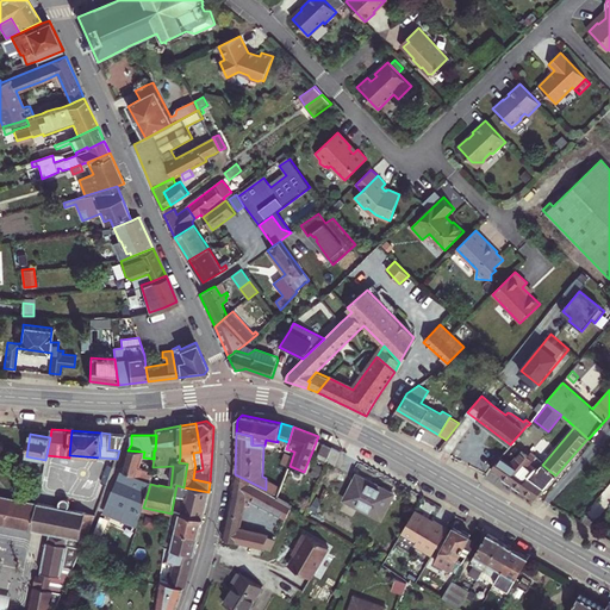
[(325,462),(332,448),(324,444),(317,460),(325,465),(325,462)]
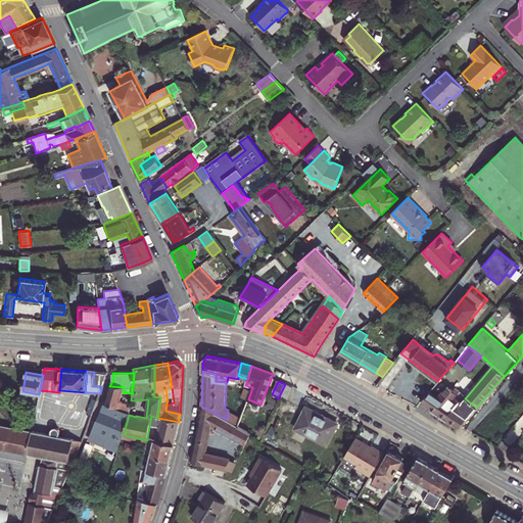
[(292,387),(285,384),(279,396),(287,400),(292,387)]
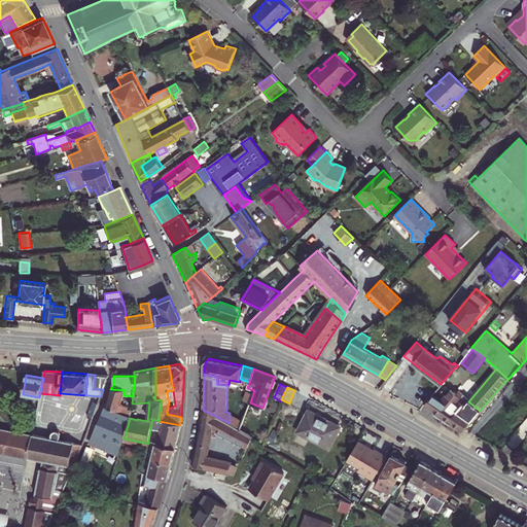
[(124,395),(125,390),(110,389),(105,407),(130,416),(132,411),(127,409),(128,407),(120,403),(123,398),(124,395)]
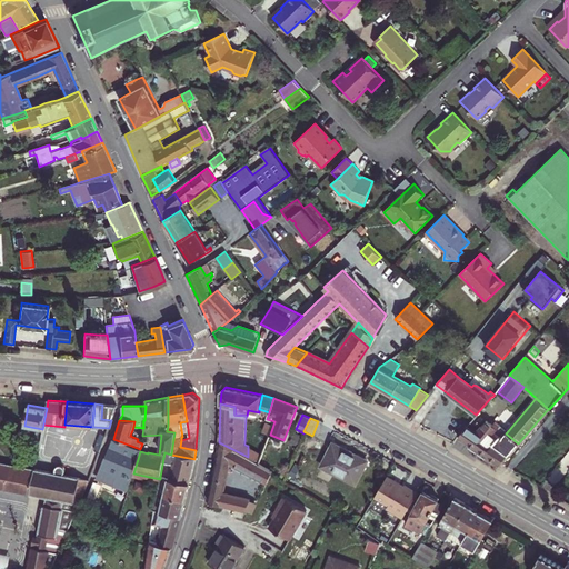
[(458,438),(499,466),(500,465),(508,455),(508,456),(518,443),(506,433),(507,432),(500,426),(495,422),(492,426),(487,421),(476,432),(468,426),(467,426),(458,438)]
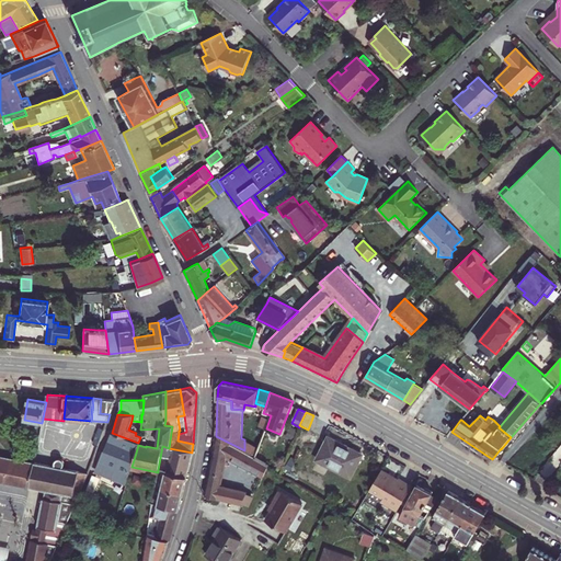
[(99,446),(104,430),(100,428),(93,444),(99,446)]
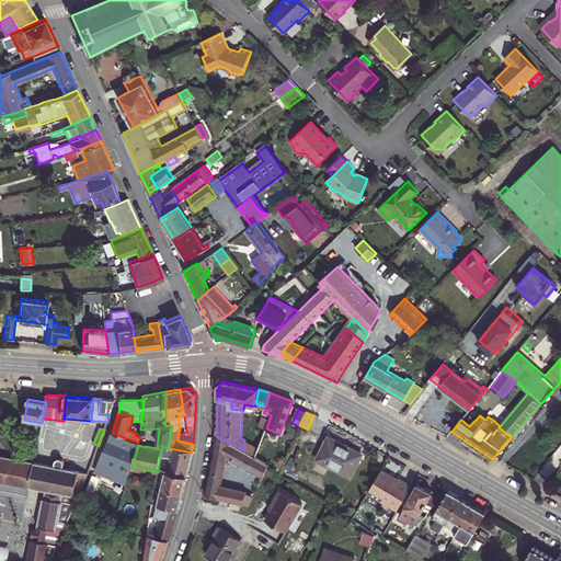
[(96,468),(112,433),(109,432),(93,467),(96,468)]
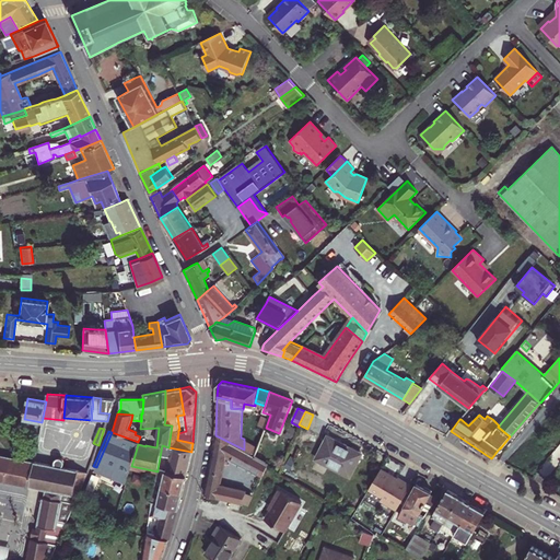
[(138,442),(112,432),(96,467),(100,473),(126,483),(131,466),(136,452),(138,444),(138,443),(138,442)]
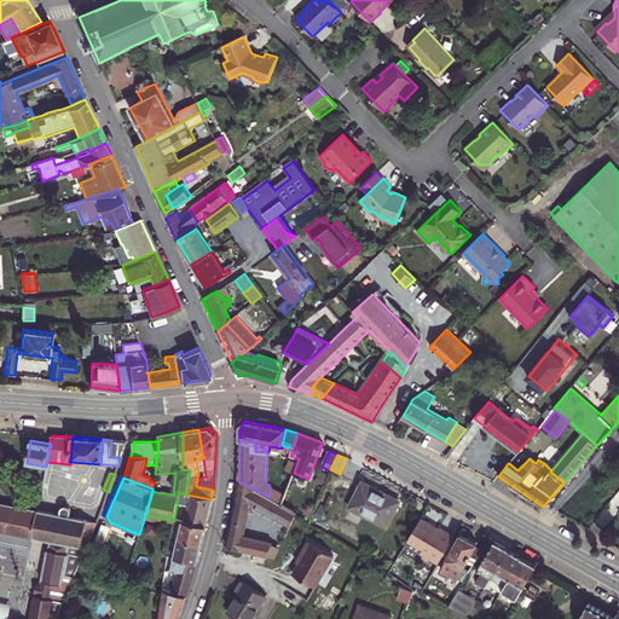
[(270,497),(238,481),(236,499),(230,531),(244,534),(249,513),(259,515),(261,509),(290,526),(295,515),(296,513),(282,504),(270,497)]
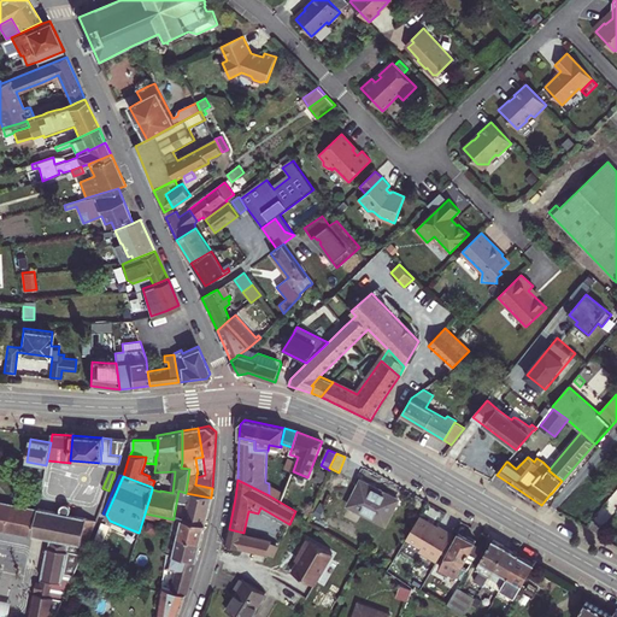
[(348,506),(386,526),(398,501),(387,497),(388,494),(362,481),(348,506)]
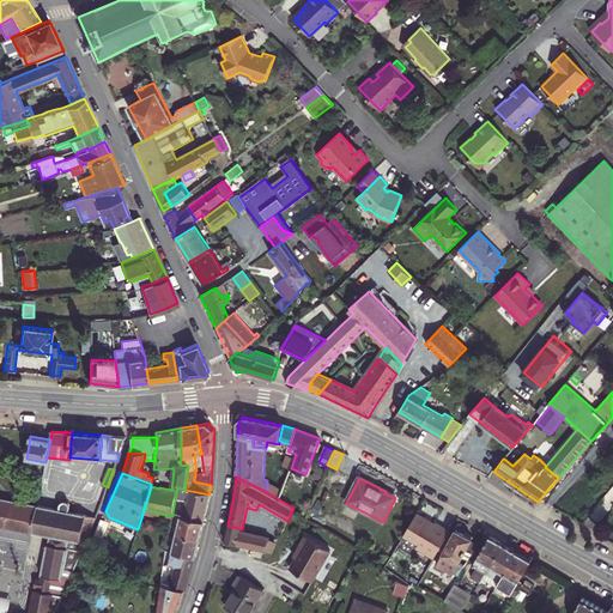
[(279,499),(283,490),(267,480),(267,492),(279,499)]
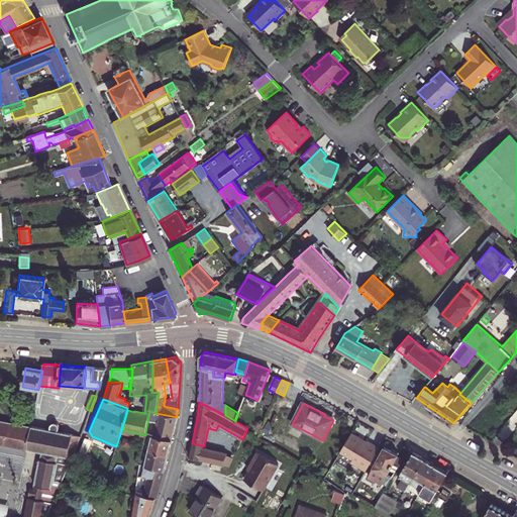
[(156,413),(149,411),(145,433),(172,439),(177,417),(156,413)]
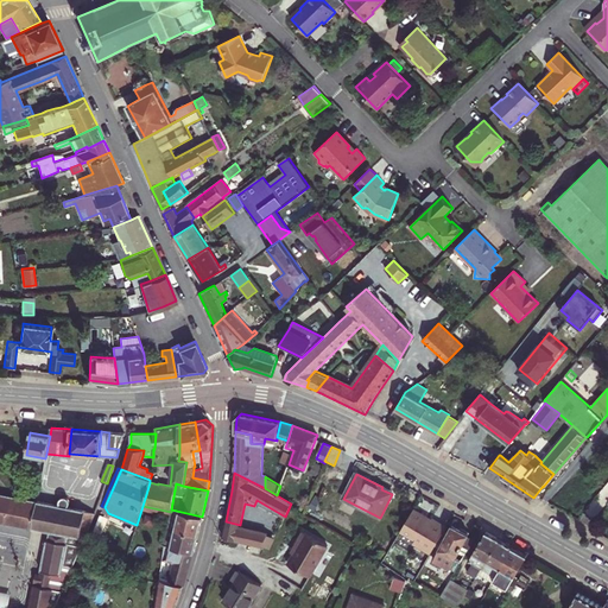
[(0,523),(32,529),(50,532),(49,540),(46,540),(40,575),(39,583),(38,587),(35,586),(29,607),(55,607),(56,605),(62,591),(73,567),(76,558),(84,540),(95,513),(86,512),(86,511),(68,507),(69,502),(69,501),(69,500),(68,499),(68,498),(67,498),(65,498),(64,498),(63,498),(62,498),(62,499),(61,500),(61,501),(59,506),(38,502),(0,494),(0,523)]
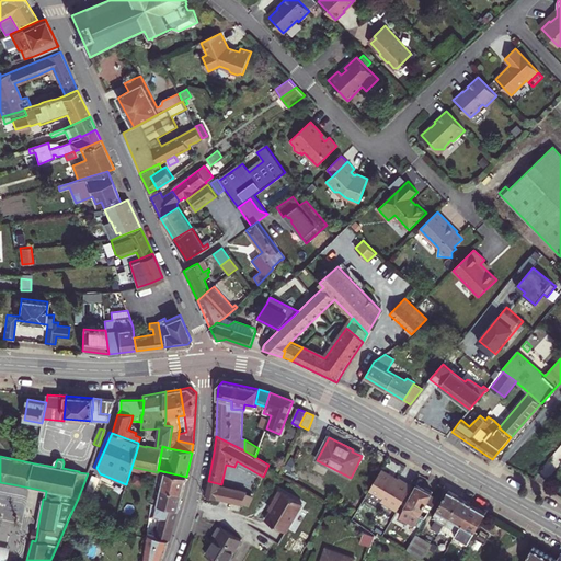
[(382,469),(369,491),(384,499),(381,502),(398,511),(412,485),(399,478),(399,479),(382,469)]
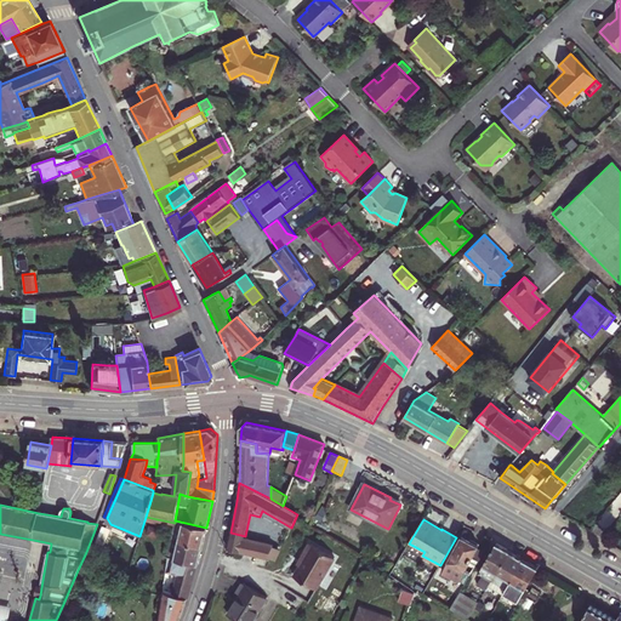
[(206,528),(175,520),(175,523),(170,539),(201,546),(206,528)]
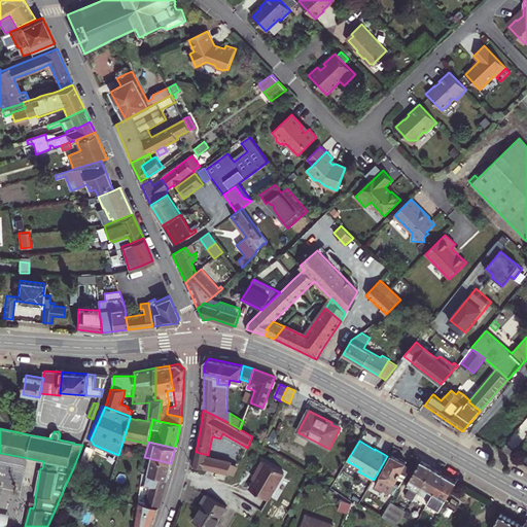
[(232,461),(208,455),(196,452),(192,463),(206,467),(215,469),(226,473),(232,461)]
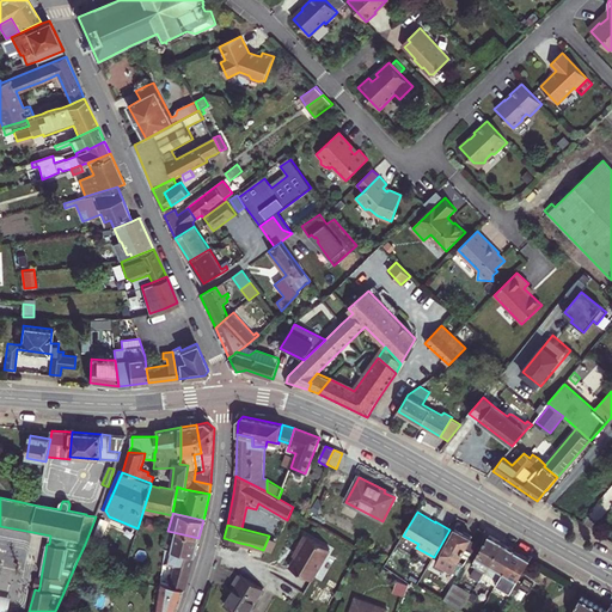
[(471,540),(472,538),(456,528),(436,563),(453,573),(459,562),(460,562),(463,556),(471,540)]
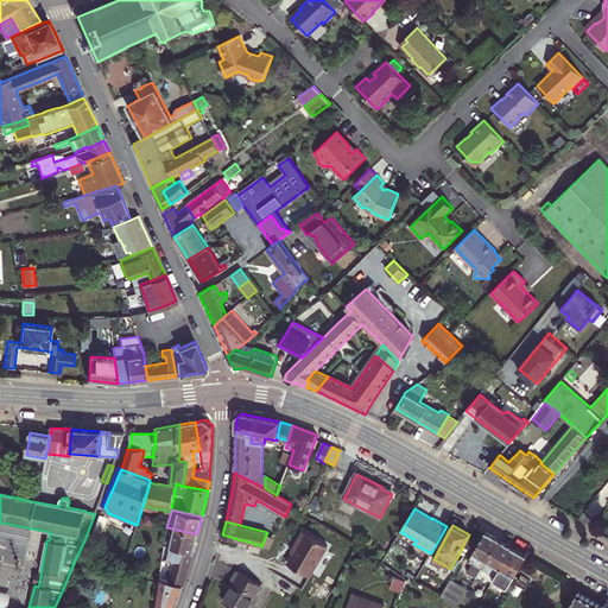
[(197,534),(166,527),(162,545),(164,545),(192,552),(197,534)]
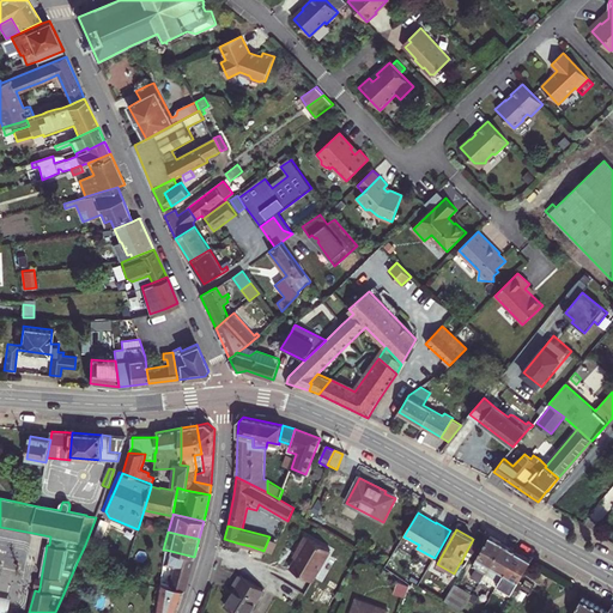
[(271,552),(277,540),(269,536),(263,551),(271,552)]
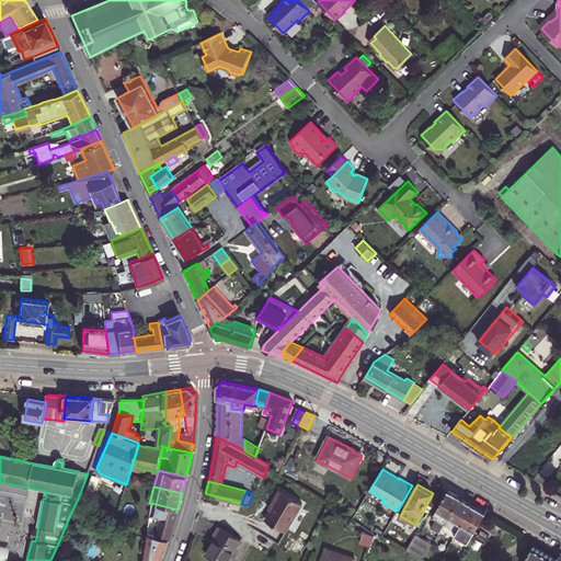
[(266,521),(286,533),(302,504),(281,491),(274,502),(276,503),(266,521)]
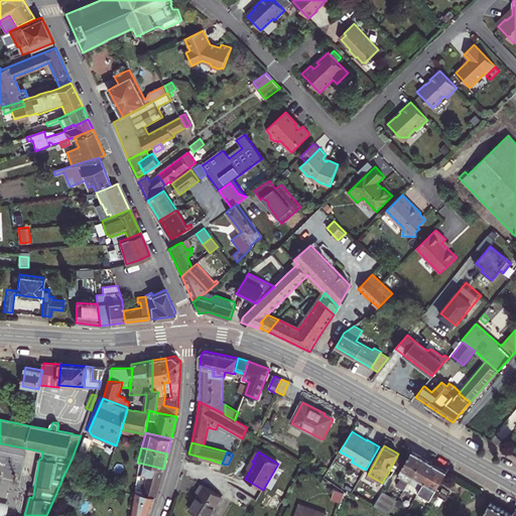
[(423,459),(412,452),(398,477),(401,478),(397,486),(404,490),(406,487),(423,459)]
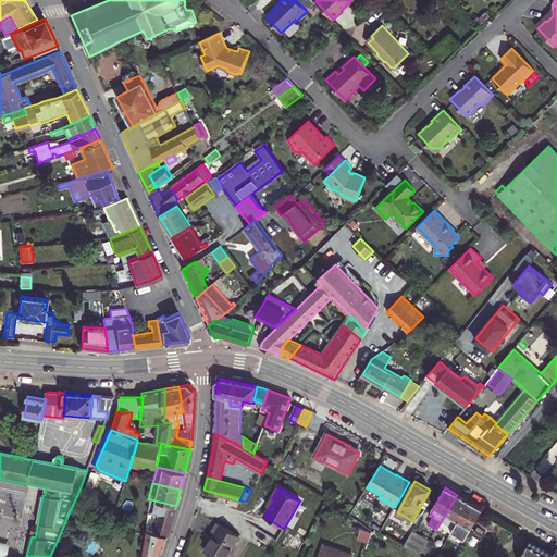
[(429,492),(421,506),(425,509),(434,494),(429,492)]
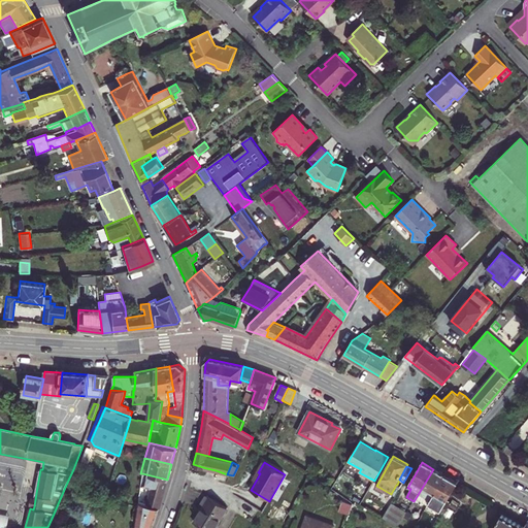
[(444,475),(433,469),(416,498),(428,505),(428,504),(444,475)]
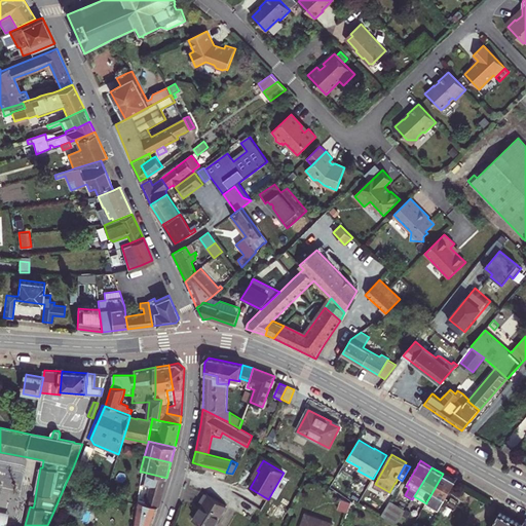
[(226,473),(215,468),(213,476),(224,479),(226,473)]
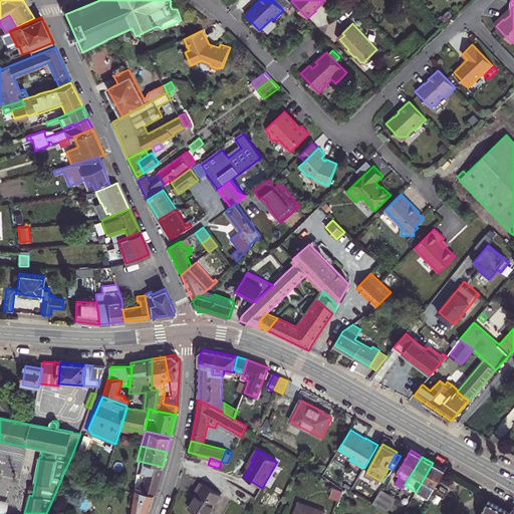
[(155,496),(163,467),(139,461),(137,473),(141,474),(142,471),(148,472),(147,476),(144,492),(155,496)]
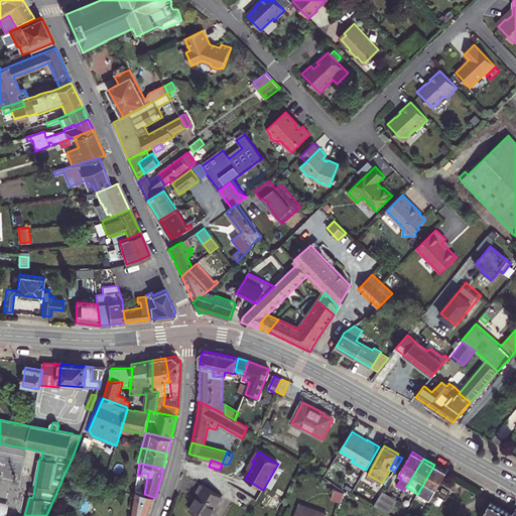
[(446,472),(434,465),(418,493),(431,500),(446,472)]
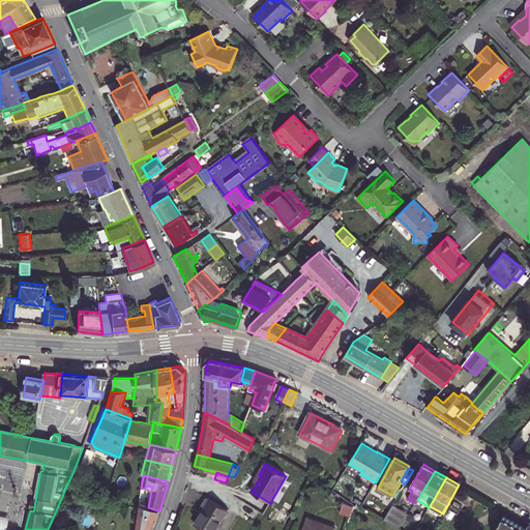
[(195,525),(203,529),(215,529),(228,510),(207,497),(202,506),(205,507),(195,525)]
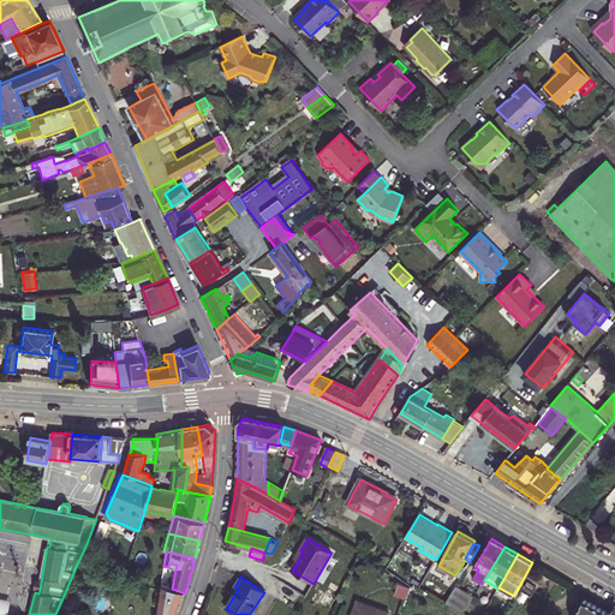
[(406,599),(411,587),(399,584),(395,595),(406,599)]
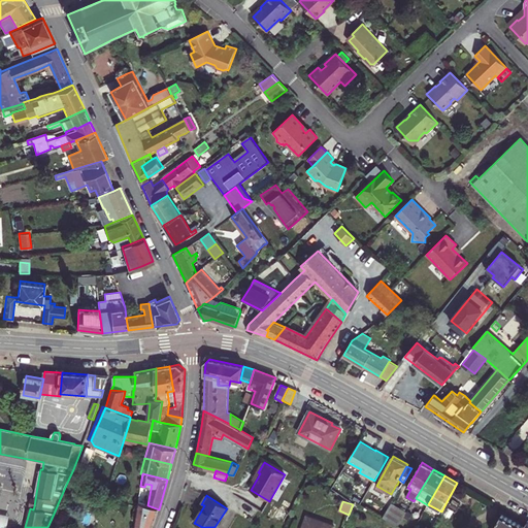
[(152,527),(159,509),(147,505),(138,502),(137,507),(134,527),(152,527)]
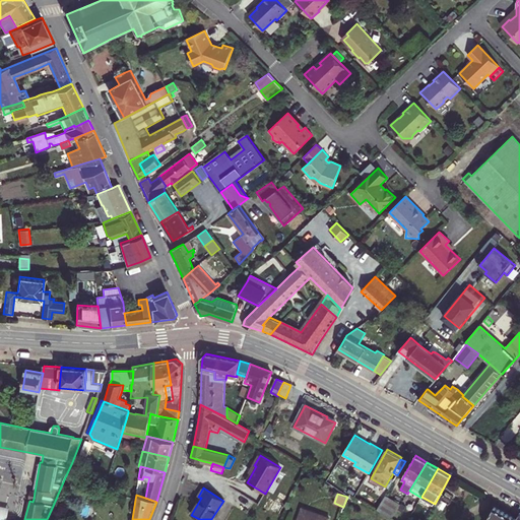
[(401,505),(385,496),(377,510),(392,519),(401,505)]
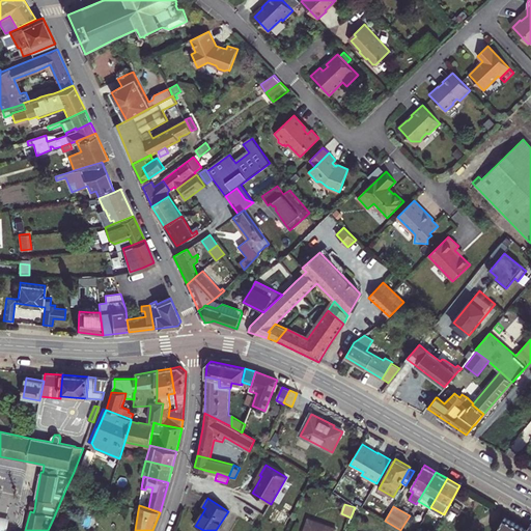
[(497,530),(527,530),(528,530),(505,518),(497,530)]
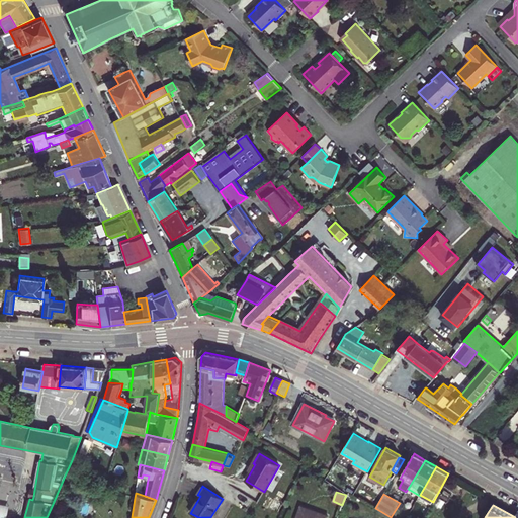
[(327,517),(328,516),(300,506),(296,517),(327,517)]
